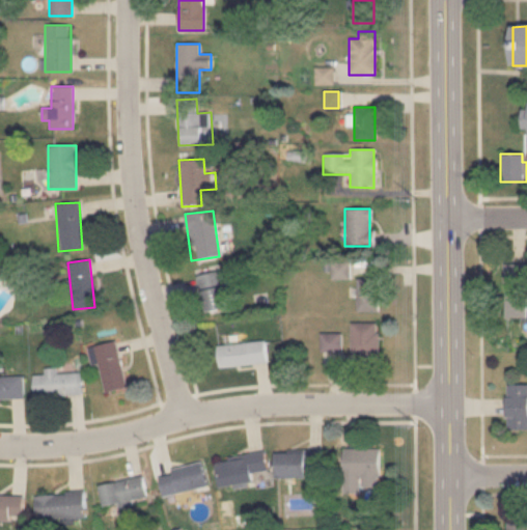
[(328,279),(345,279),(345,261),(328,261),(328,279)]
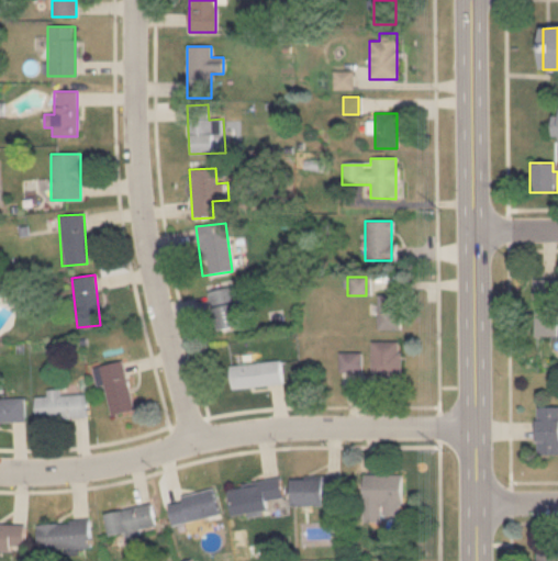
[(529,279),(553,279),(554,335),(532,335),(529,279)]
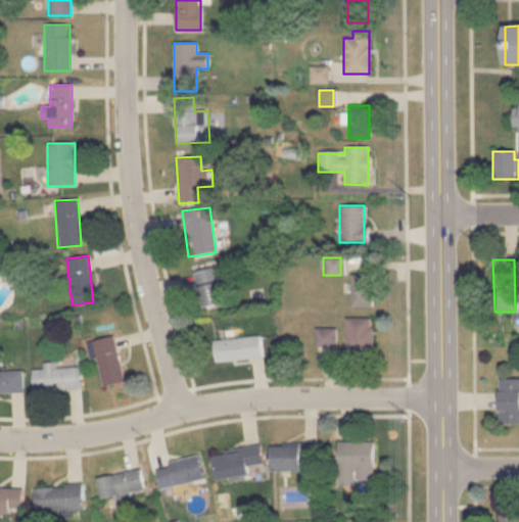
[(218,266),(194,267),(198,307),(221,306),(218,266)]
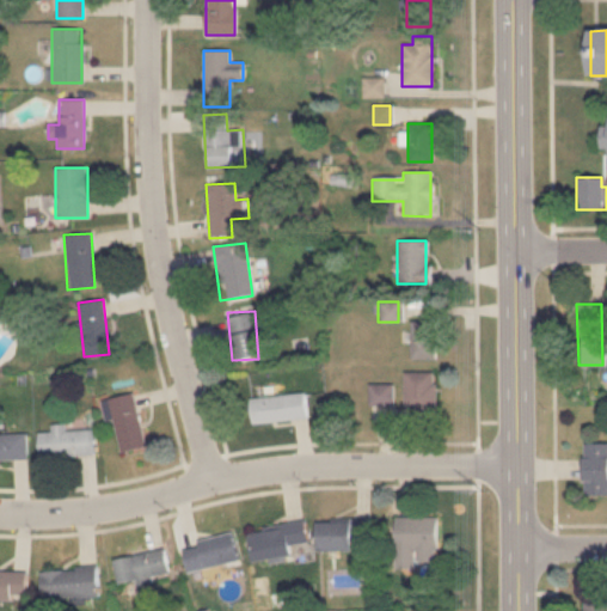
[(408,359),(433,359),(433,322),(408,322),(408,359)]
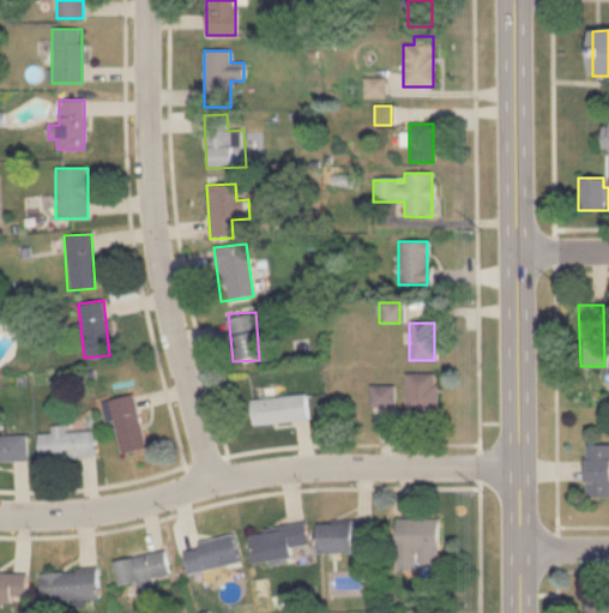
[(402,412),(432,412),(432,373),(402,373),(402,412)]
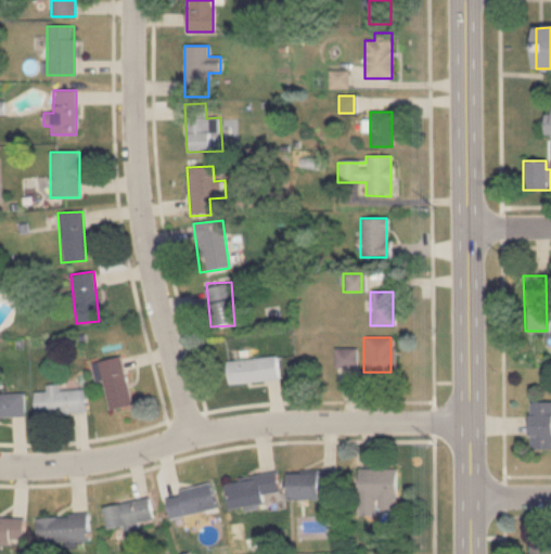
[(332,368),(351,368),(351,349),(332,349),(332,368)]
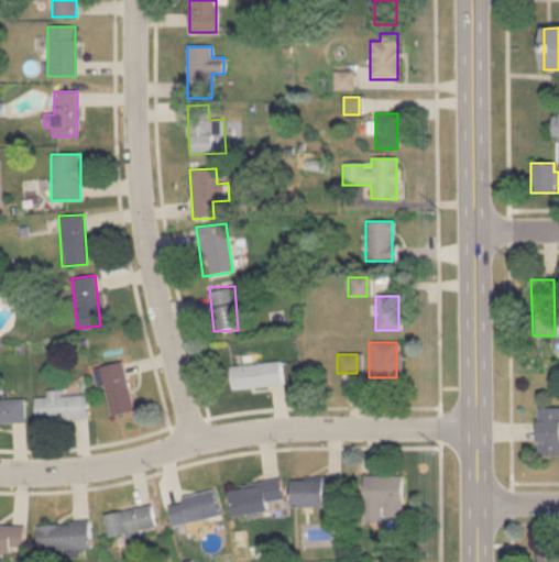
[(120,362),(89,367),(92,387),(102,385),(107,416),(129,411),(120,362)]
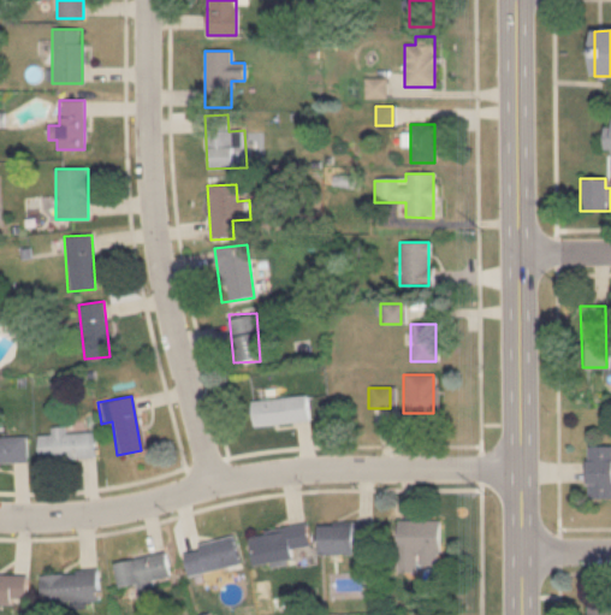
[(303,397),(248,402),(250,426),(304,421),(303,397)]
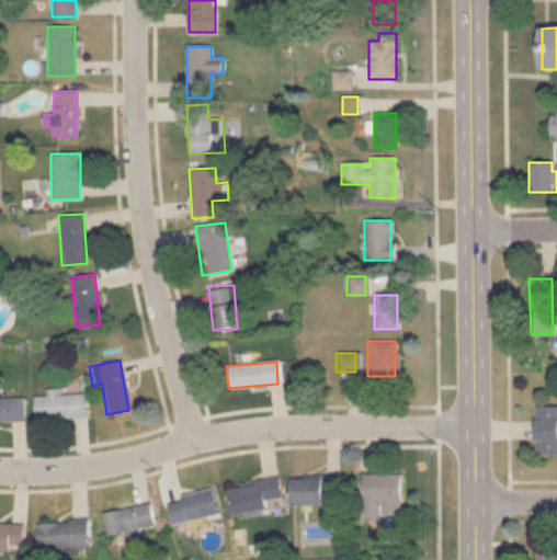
[(82,418),(82,393),(32,395),(32,419),(82,418)]
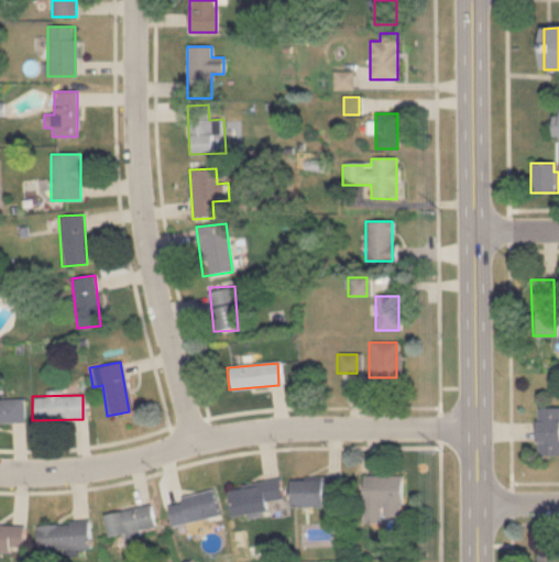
[(21,399),(0,399),(0,422),(21,422),(21,399)]
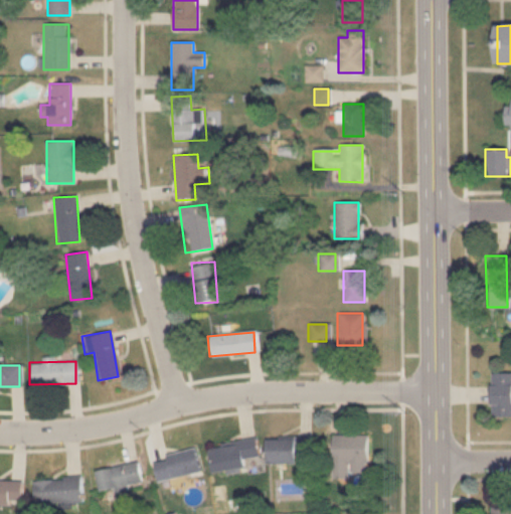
[(488,371),(489,414),(510,414),(510,371),(488,371)]
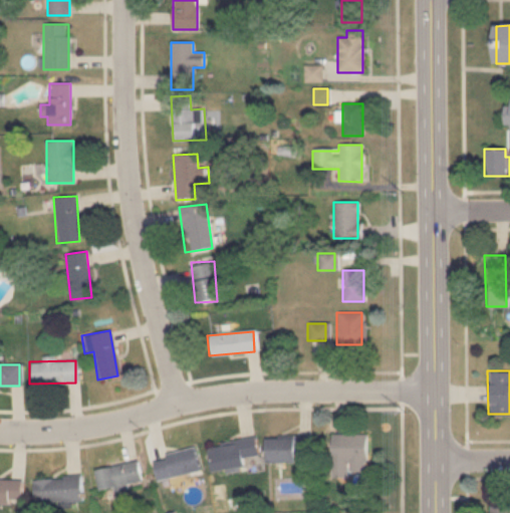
[(363,435),(328,435),(328,476),(363,476),(363,435)]
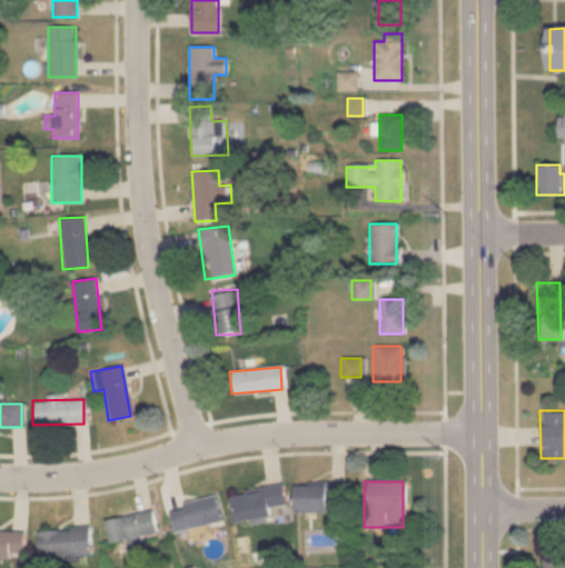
[(293,512),(338,512),(338,485),(293,485),(293,512)]
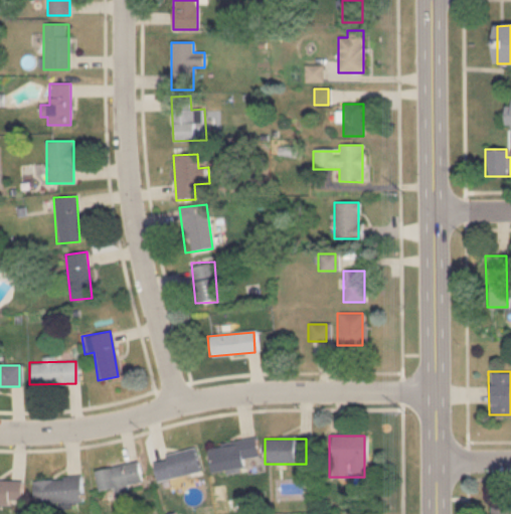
[(209,473),(256,468),(252,440),(206,445),(209,473)]
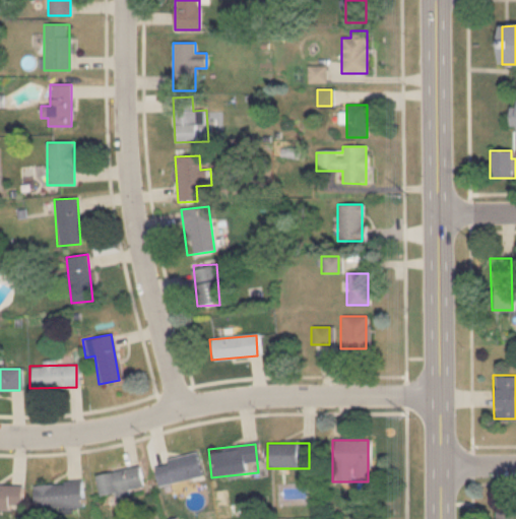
[(156,485),(197,475),(191,453),(151,463),(156,485)]
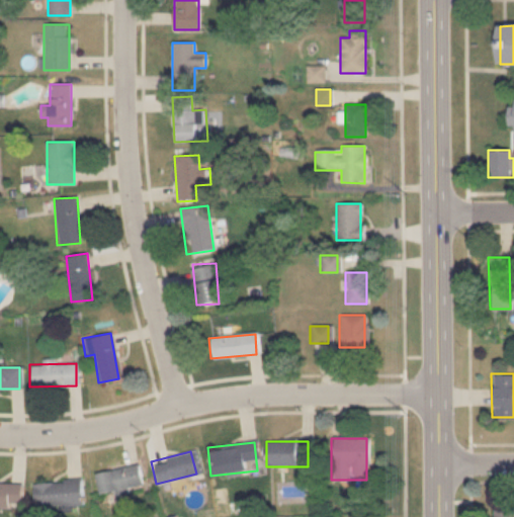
[(93,474),(97,496),(140,487),(136,464),(93,474)]
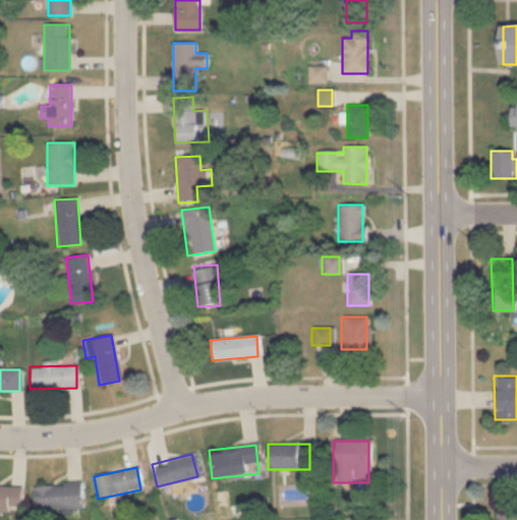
[(33,511),(81,508),(79,482),(32,485),(33,511)]
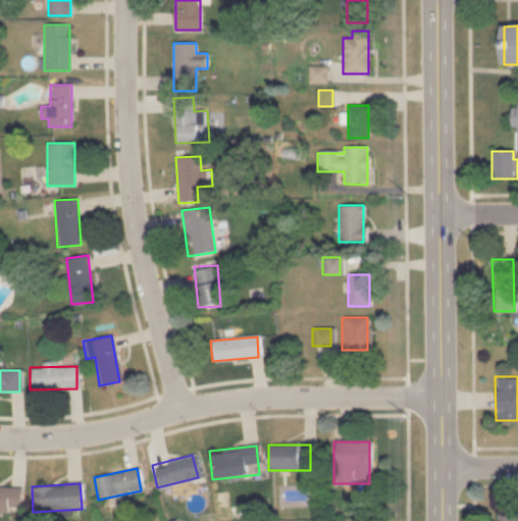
[(0,511),(19,511),(19,487),(0,487),(0,511)]
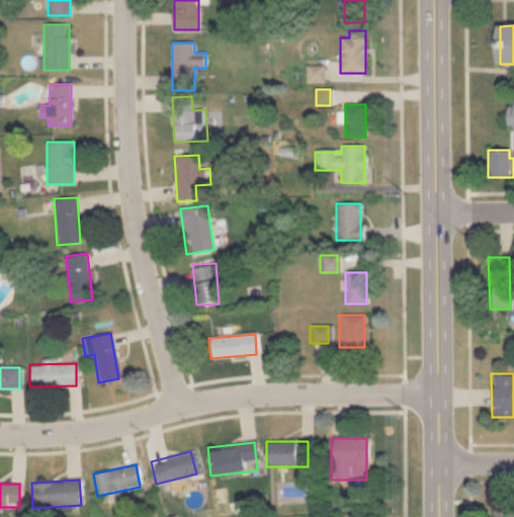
[(491,516),(491,506),(513,505),(513,516),(491,516)]
